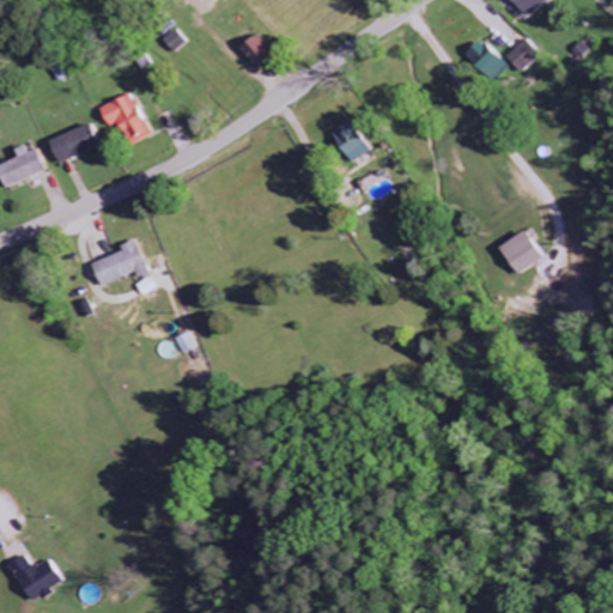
[(507,0),(520,19),(550,0),(507,0)]
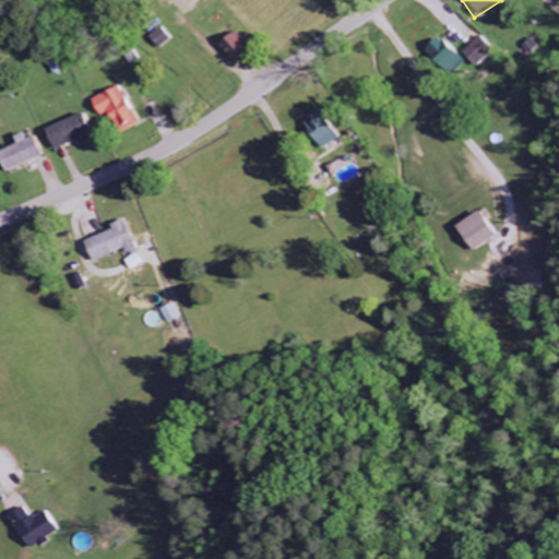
[(149,37),(157,49),(170,40),(162,27),(149,37)]
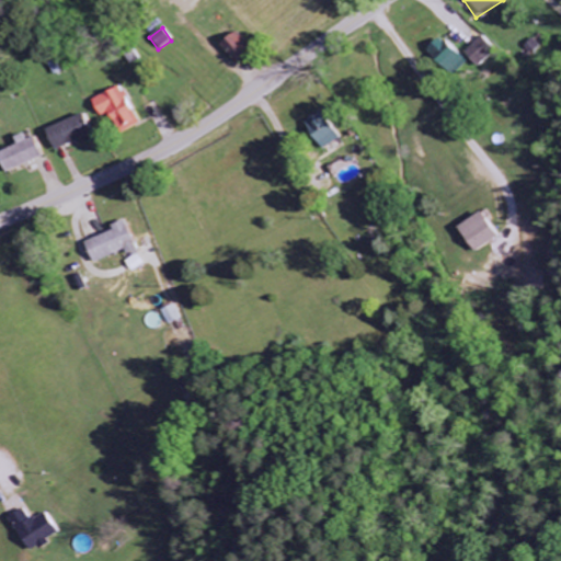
[(465,63),(436,36),(422,52),(450,78),(465,63)]
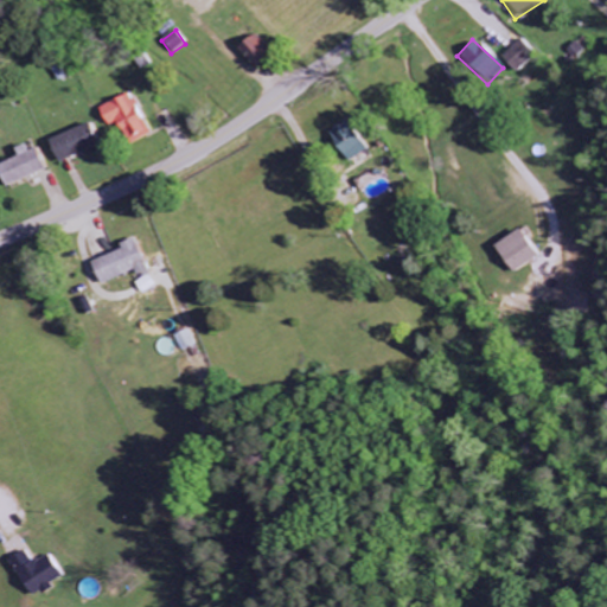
[(512,76),(534,56),(518,40),(498,59),(512,76)]
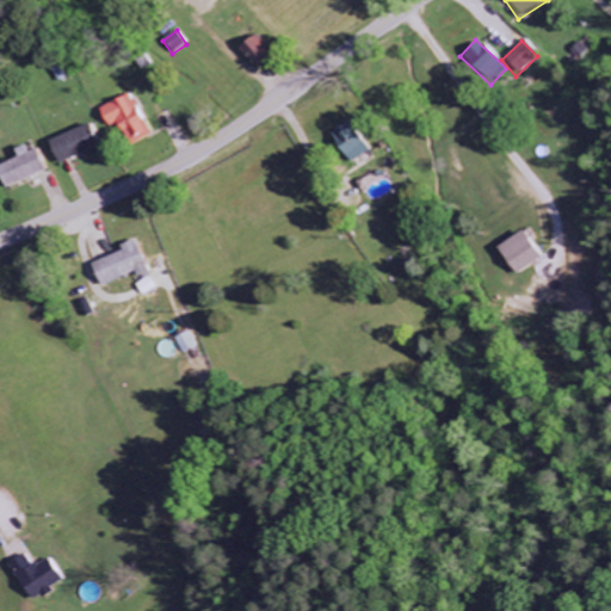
[(98,110),(107,128),(116,123),(130,147),(152,135),(128,93),(98,110)]
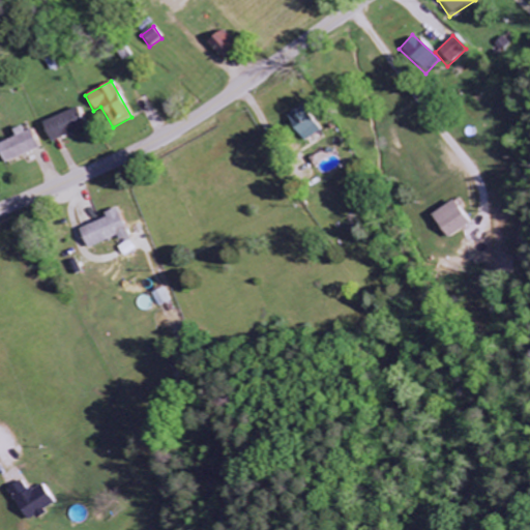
[(40,124),(50,143),(85,127),(76,108),(40,124)]
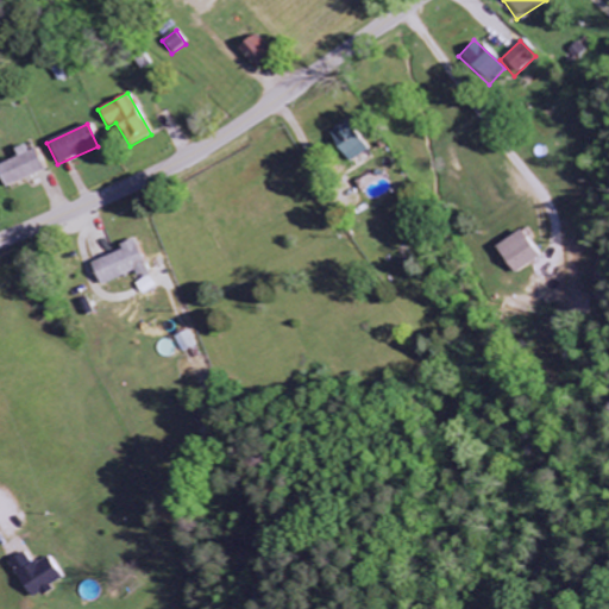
[(328,137),(349,165),(368,152),(351,130),(340,137),(336,131),(328,137)]
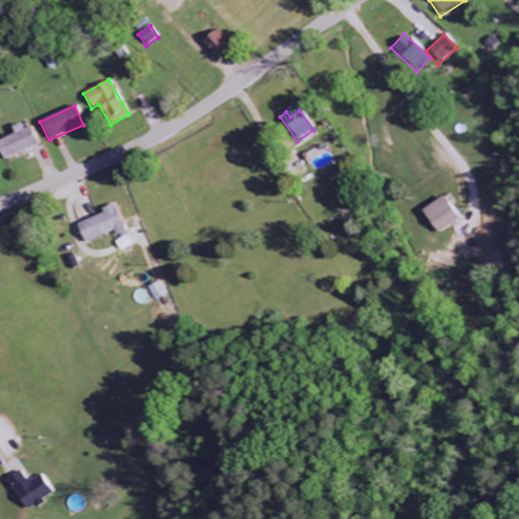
[(0,140),(0,154),(3,161),(42,145),(33,126),(0,140)]
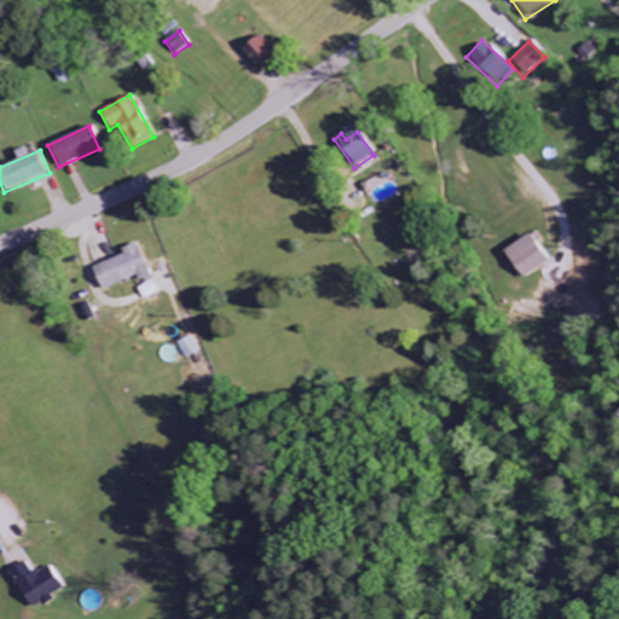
[(548,262),(527,233),(502,252),(521,281),(548,262)]
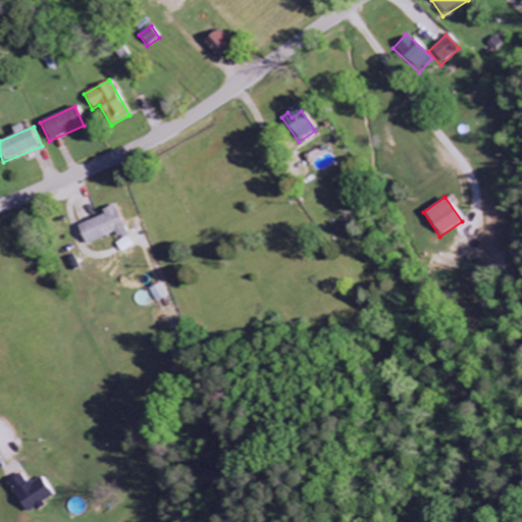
[(74,223),(83,246),(114,235),(115,240),(125,236),(115,209),(74,223)]
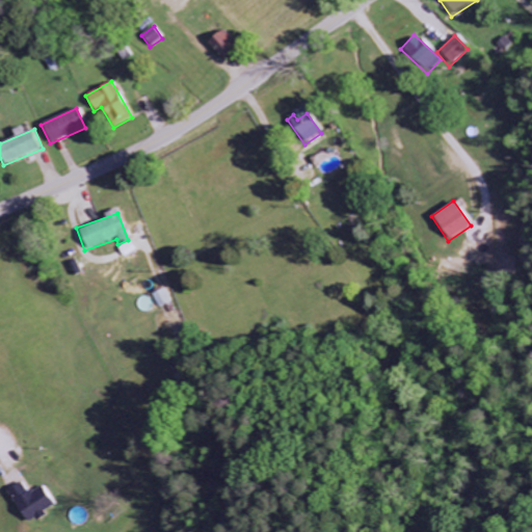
[(156,309),(169,302),(162,289),(150,295),(156,309)]
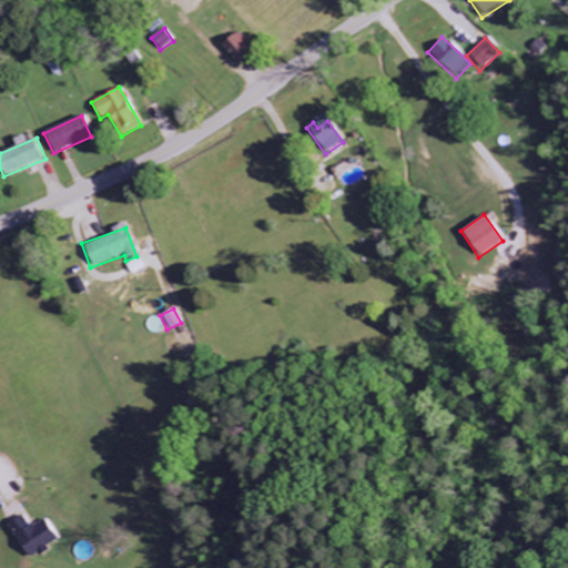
[(31,561),(53,551),(50,546),(61,541),(50,519),(34,527),(29,515),(12,524),(31,561)]
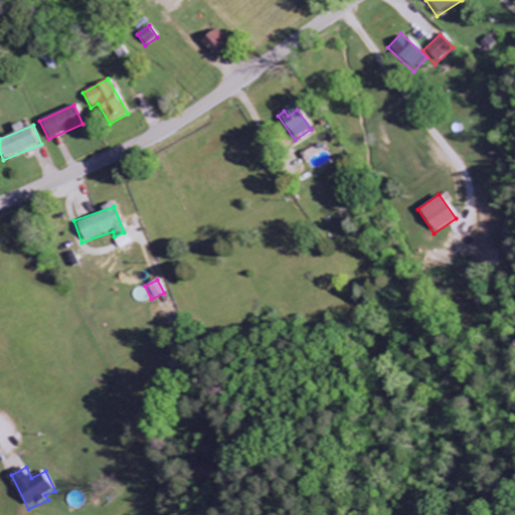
All buildings are outlined.
